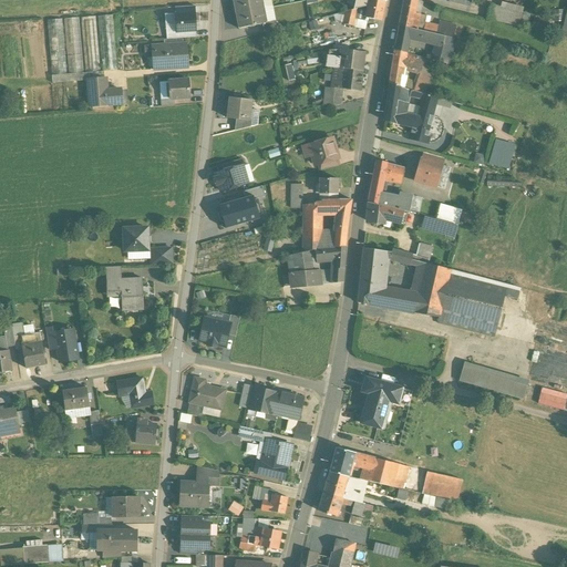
[(236,0),(233,1),(235,14),(264,9),(261,0),(236,0)]
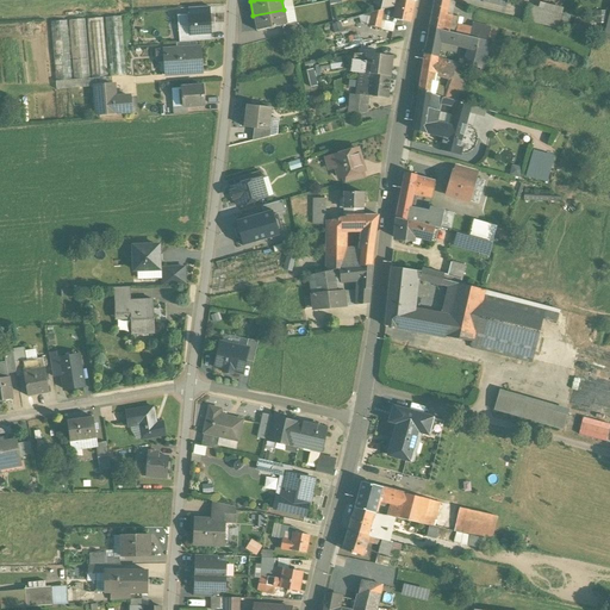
[(396,7),(397,0),(383,0),(380,11),(384,10),(396,7)]
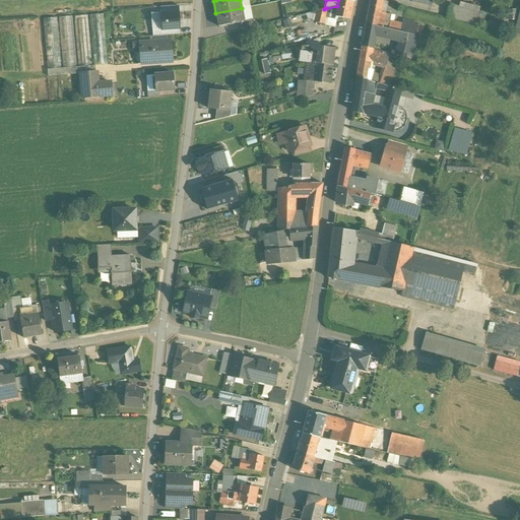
[(353,2),(343,0),(338,0),(337,6),(335,14),(335,16),(337,17),(336,20),(341,21),(342,18),(349,19),(353,2)]
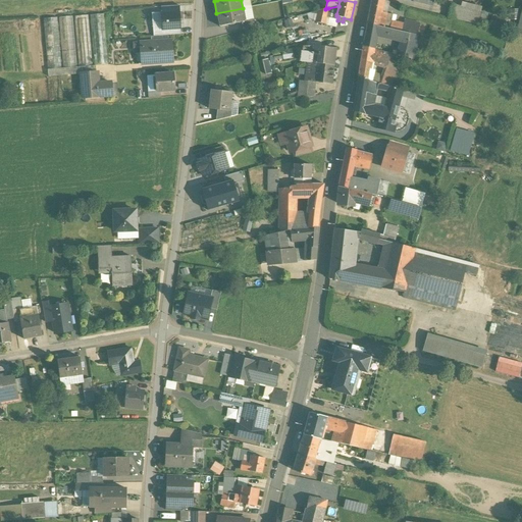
[(383,0),(381,0),(372,0),(371,6),(367,24),(382,28),(384,20),(384,18),(382,18),(383,13),(380,12),(383,0)]
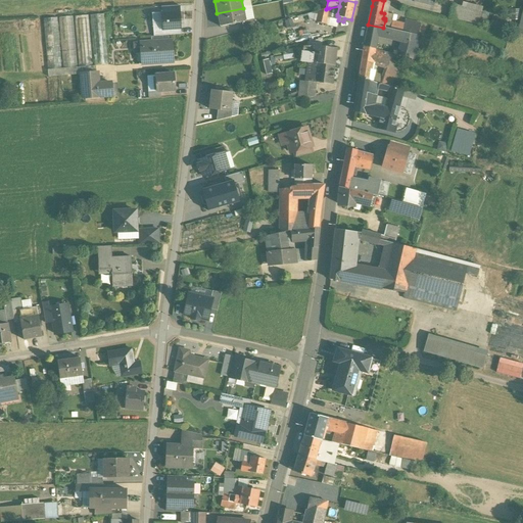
[(480,12),(450,4),(447,17),(477,25),(480,12)]
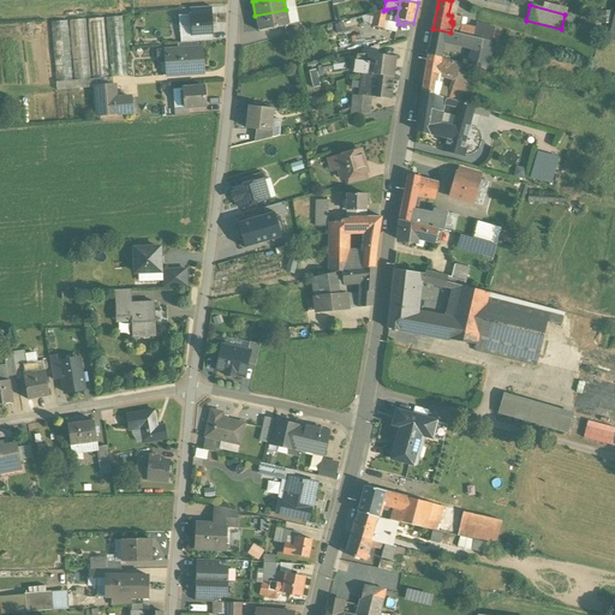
[(399,7),(387,10),(384,21),(398,24),(399,21),(396,19),(399,7)]
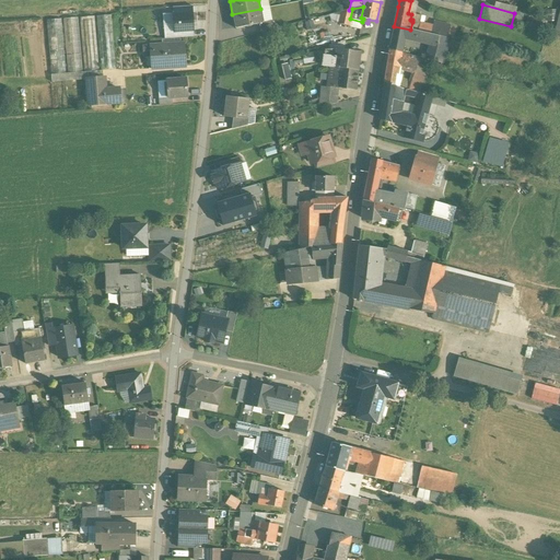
[(260,9),(232,14),(235,28),(258,24),(263,23),(260,9)]
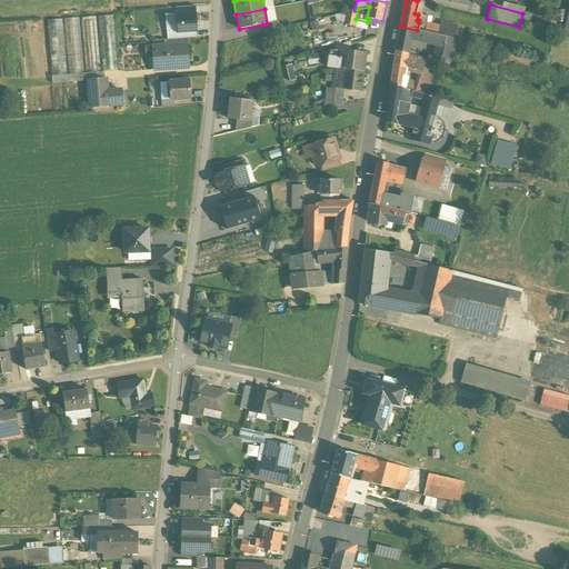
[(355,10),(347,12),(343,25),(355,27),(356,19),(358,9),(355,10)]
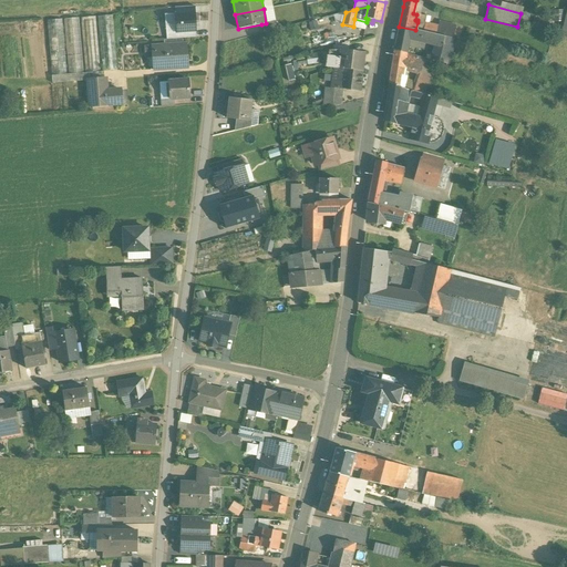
[(195,13),(165,16),(165,26),(175,26),(175,32),(196,31),(195,13)]
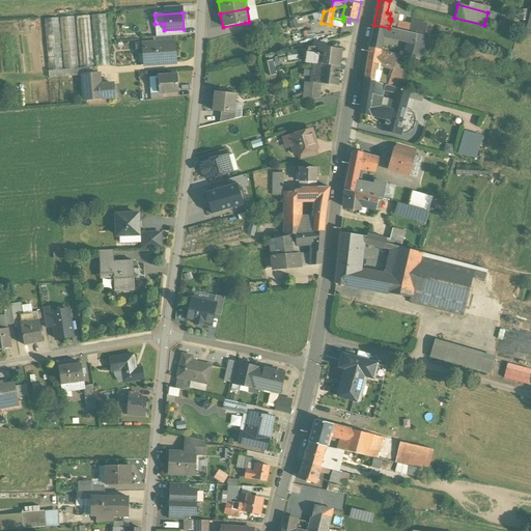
[(105,15),(44,20),(48,72),(109,66),(105,15)]
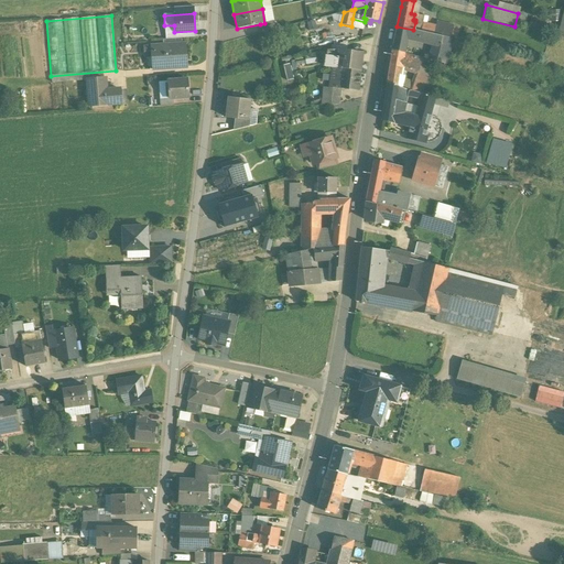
[(365,22),(353,19),(351,26),(362,30),(365,22)]
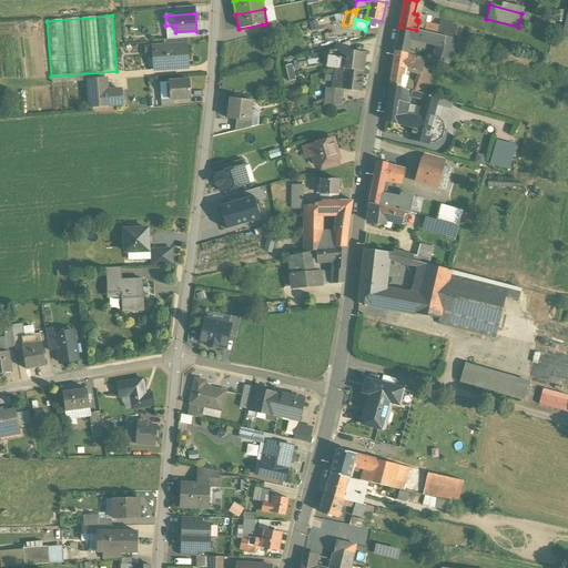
[(274,21),(266,23),(262,24),(264,33),(276,30),(274,21)]
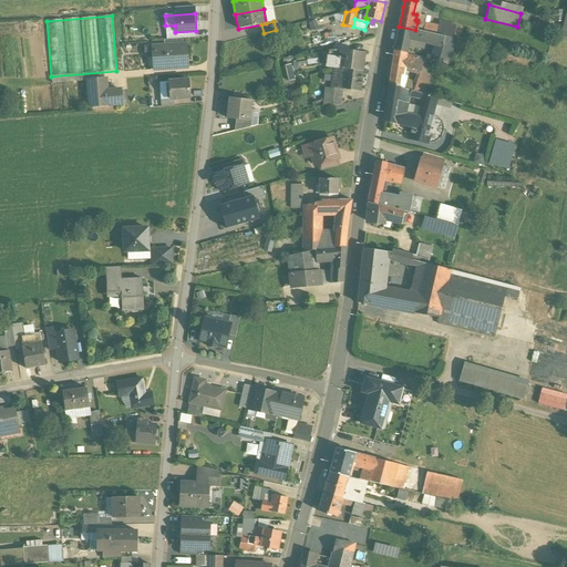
[(437,28),(418,22),(415,30),(425,32),(435,35),(437,28)]
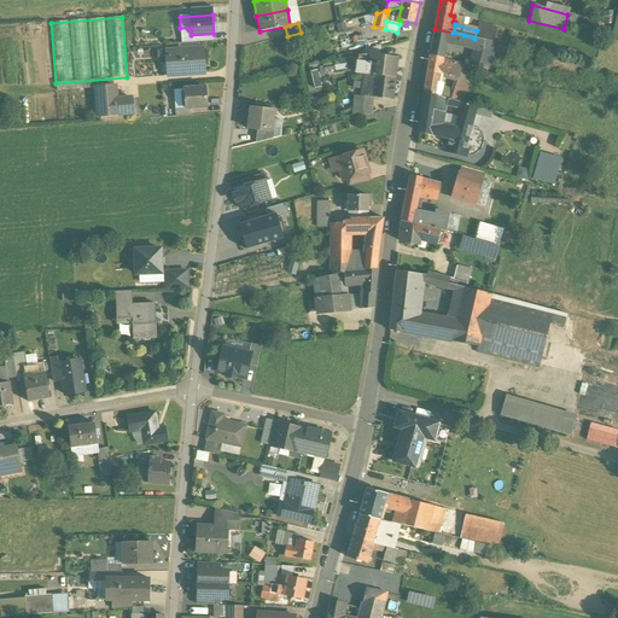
[(496,30),(478,25),(477,30),(474,39),(484,40),(494,42),(496,30)]
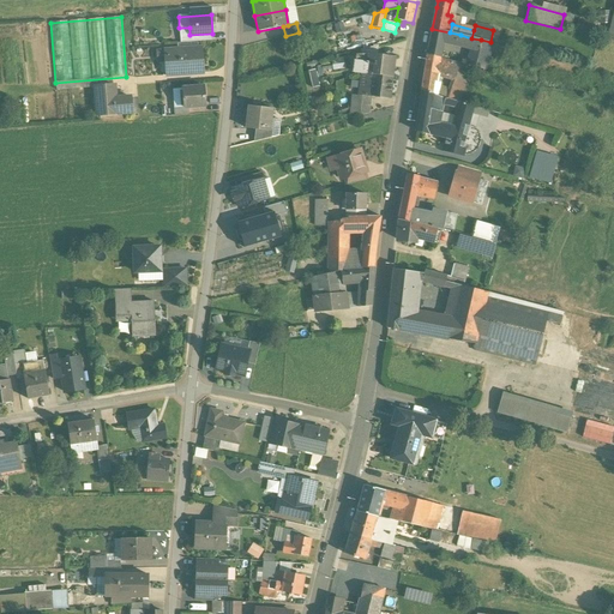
[(190,28),(179,28),(180,43),(212,41),(212,34),(190,35),(190,28)]
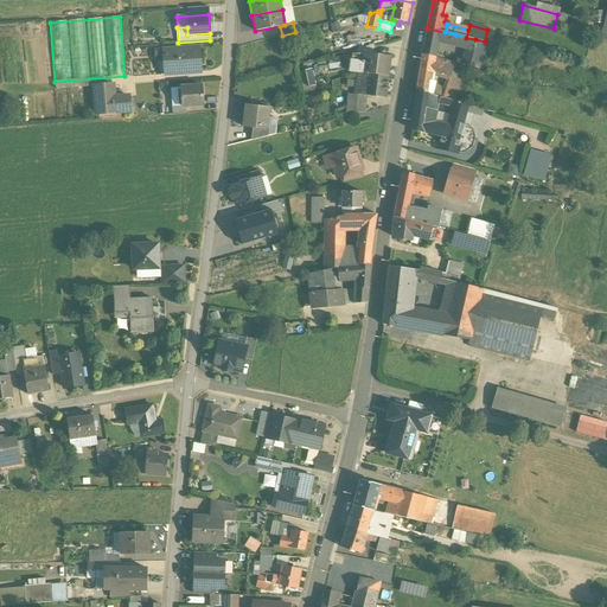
[(445,32),(427,29),(422,55),(434,57),(438,39),(453,43),(454,43),(455,34),(445,32)]
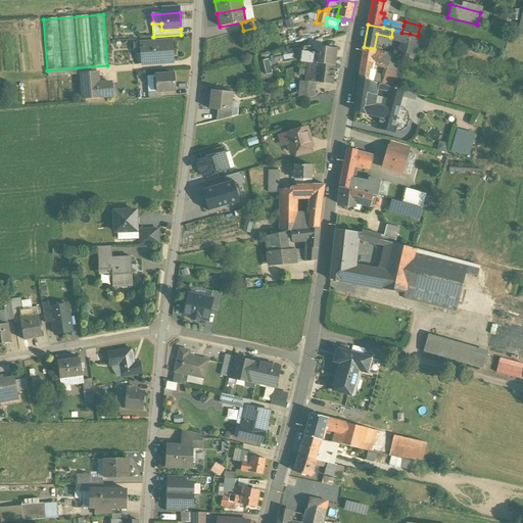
[(401,33),(392,30),(391,37),(390,37),(390,39),(400,41),(408,42),(410,34),(401,33)]
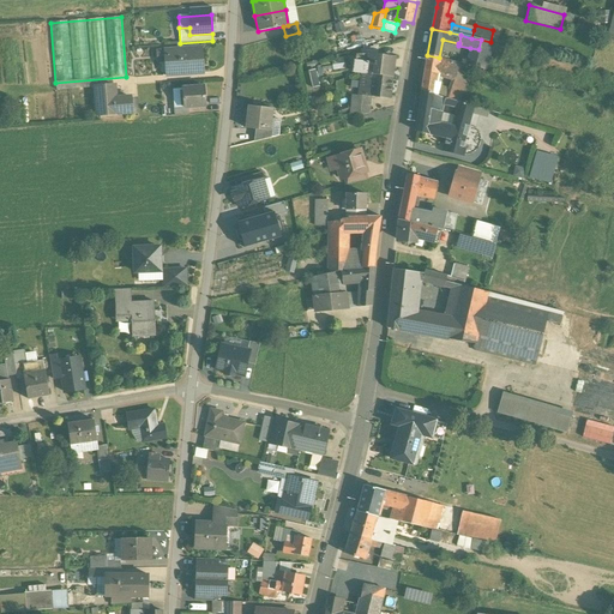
[(481,40),(479,49),(470,48),(468,62),(468,65),(474,67),(483,70),(491,42),(481,40)]
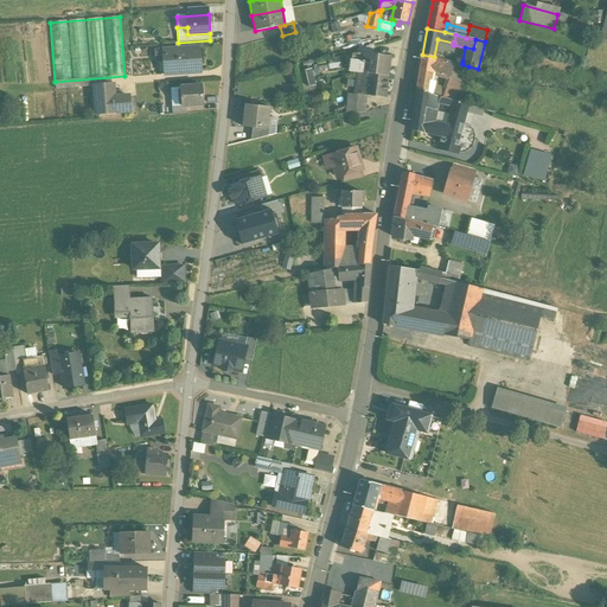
[(199,48),(166,50),(167,74),(200,71),(199,48)]
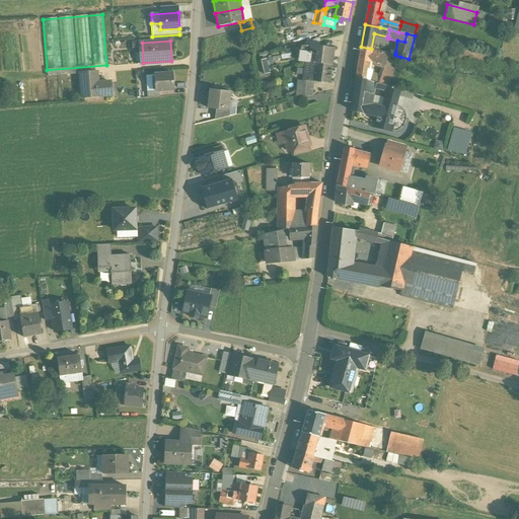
[(306,46),(301,47),(299,62),(305,63),(310,63),(312,47),(306,47),(306,46)]
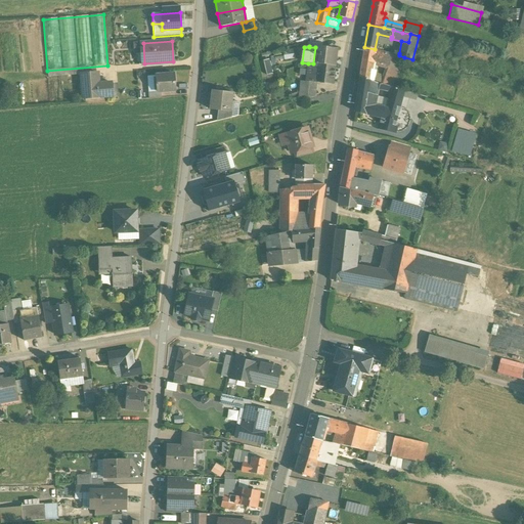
[(321,47),(315,46),(315,47),(313,63),(317,64),(335,67),(337,49),(321,47)]
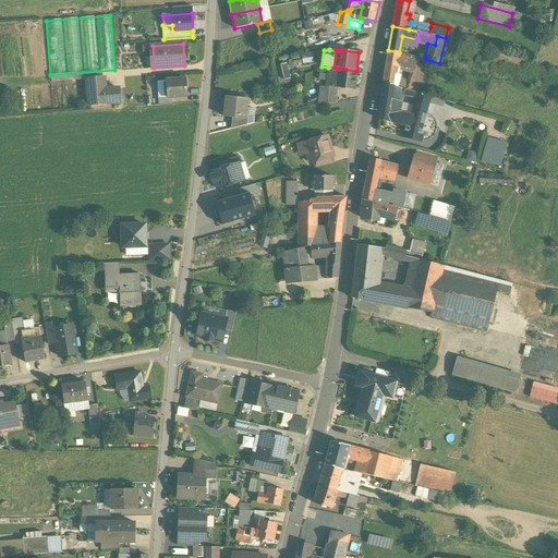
[(417,59),(399,55),(399,53),(388,50),(385,73),(393,74),(396,67),(413,71),(417,59)]
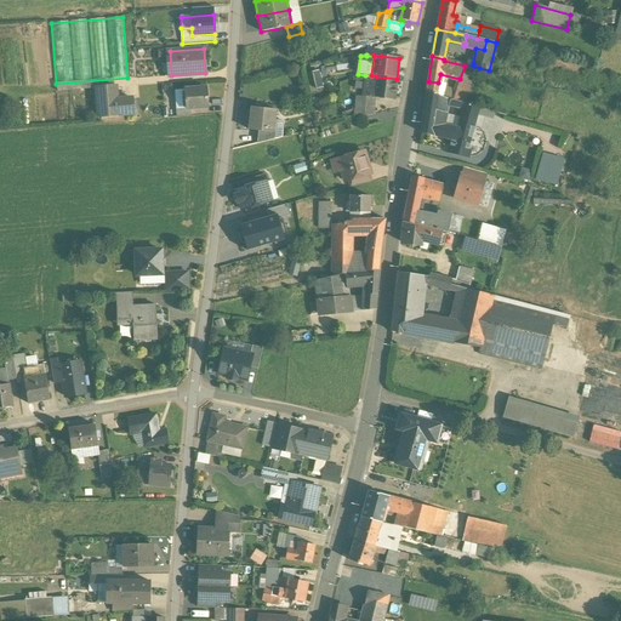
[(465,66),(460,79),(451,100),(463,103),(465,103),(467,95),(469,95),(479,68),(473,66),(472,67),(472,68),(465,66)]
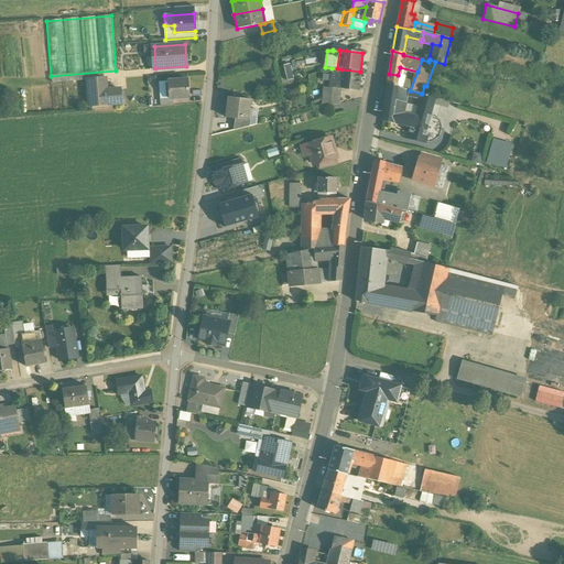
[(293,80),(289,64),(283,66),(288,82),(293,80)]
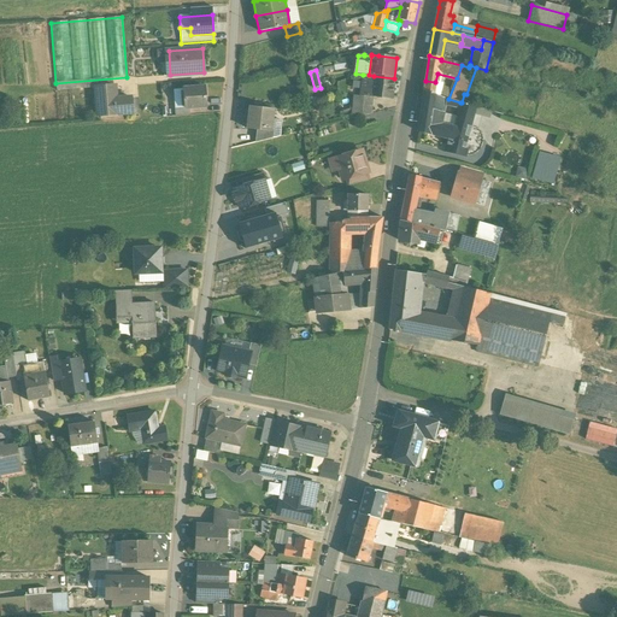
[(369,75),(363,75),(363,83),(360,82),(360,86),(362,86),(360,99),(372,100),(372,95),(371,95),(374,76),(369,75)]
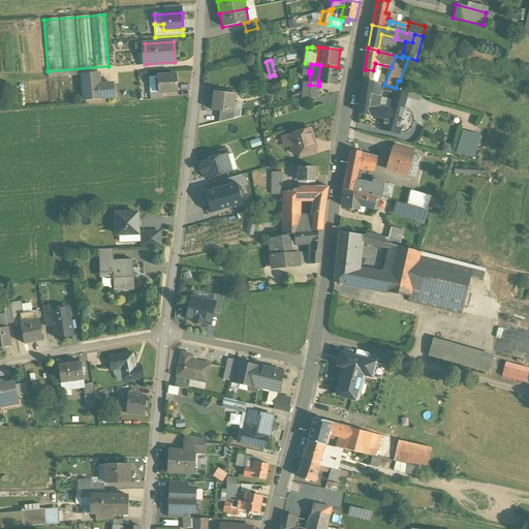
[(338,67),(320,65),(318,82),(319,82),(335,84),(338,67)]
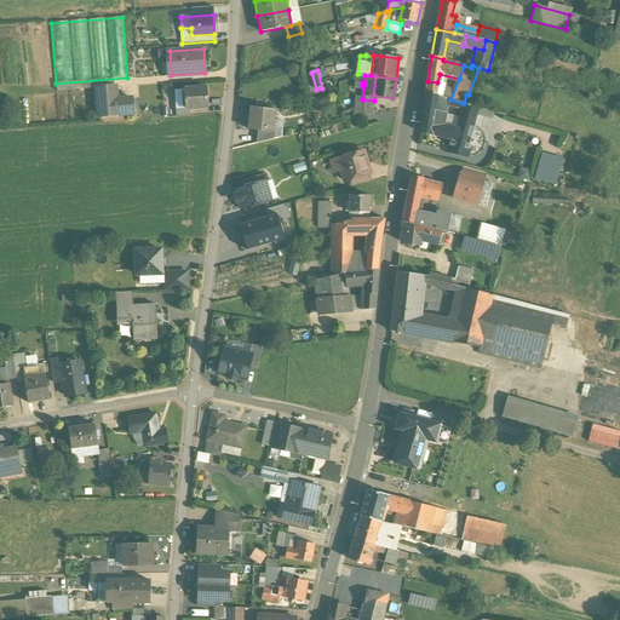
[(437,82),(428,81),(426,91),(437,96),(441,97),(443,84),(437,82)]
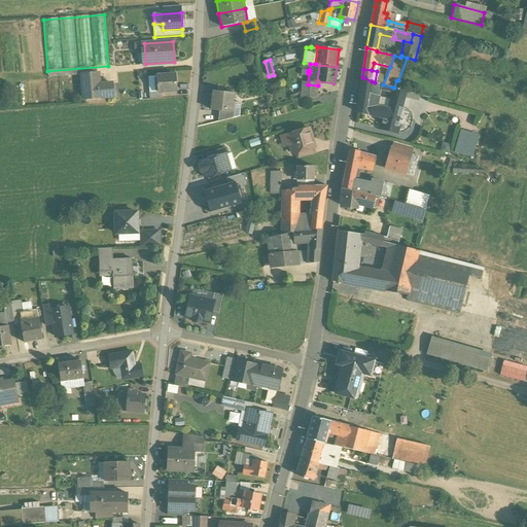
[(97,74),(81,75),(83,99),(99,98),(98,85),(97,74)]
